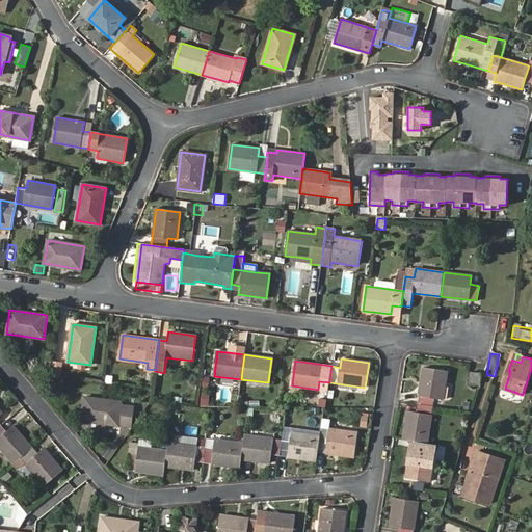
[(53,363),(51,377),(60,378),(61,364),(53,363)]
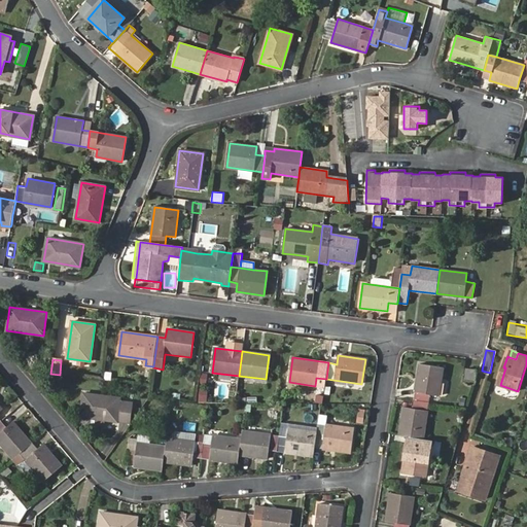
[(419,363),(414,400),(429,402),(430,394),(438,395),(443,367),(419,363)]
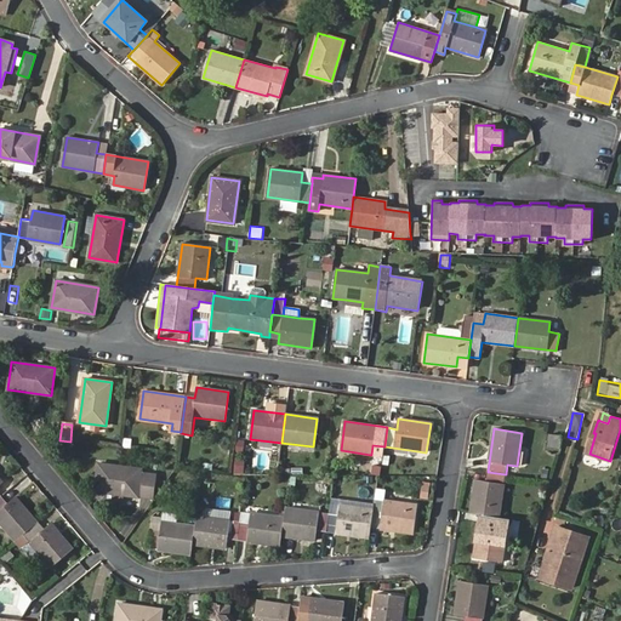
[(562,436),(548,434),(547,446),(560,448),(562,436)]
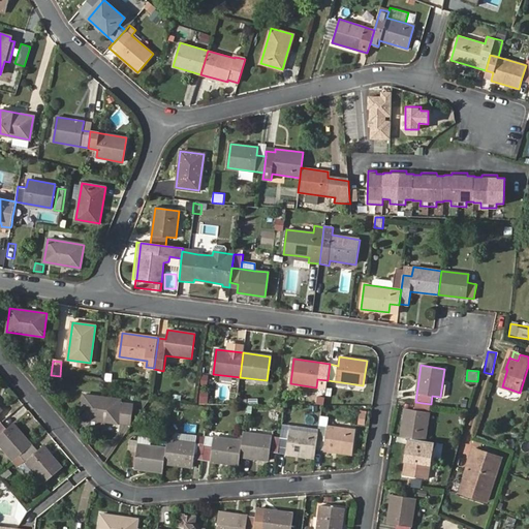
[(134,395),(124,394),(123,401),(133,403),(134,395)]
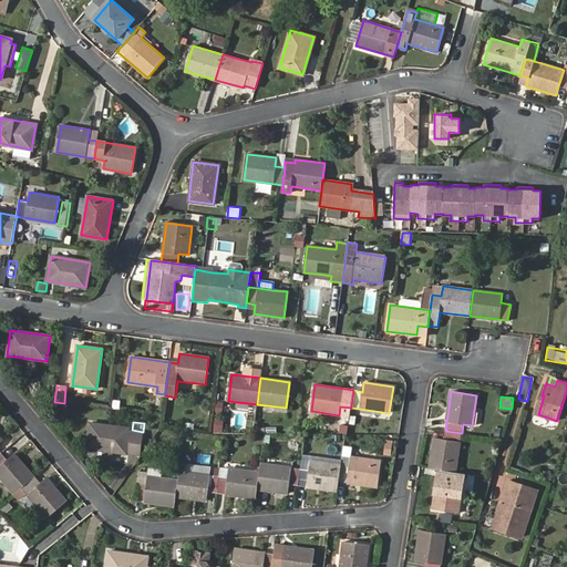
[(88,449),(126,454),(130,429),(91,423),(88,449)]
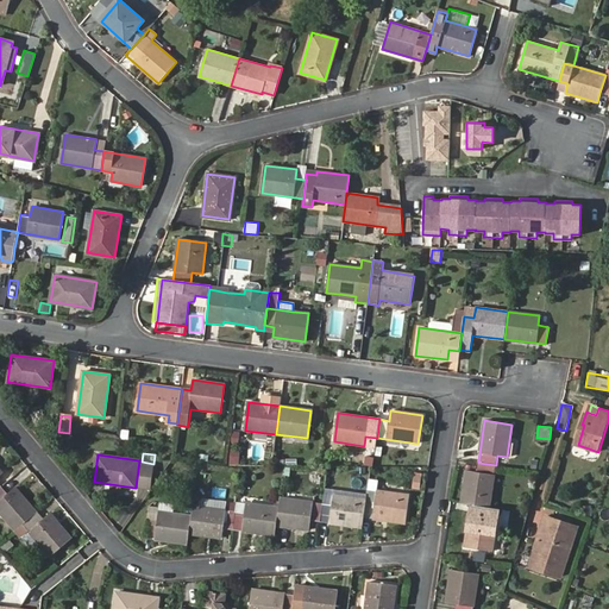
[(482,506),(490,507),(496,465),(478,463),(476,472),(465,471),(460,502),(482,506)]
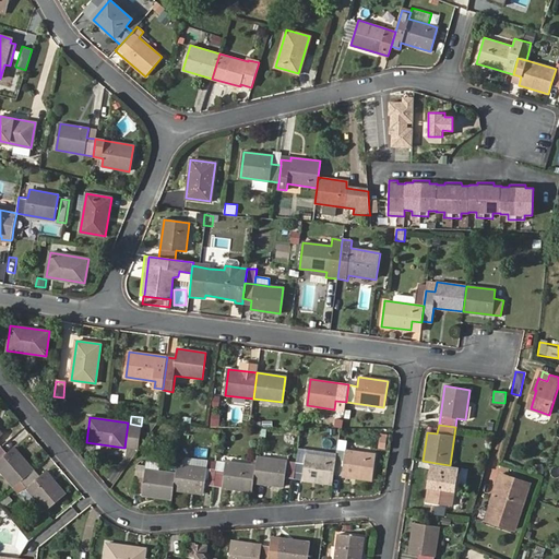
[(140,429),(130,427),(127,448),(137,449),(140,429)]
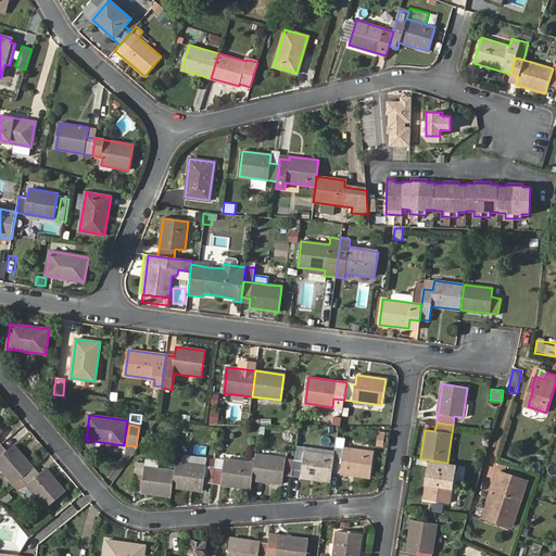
[(0,467),(14,483),(21,478),(33,467),(14,445),(8,451),(1,443),(0,443),(0,467)]
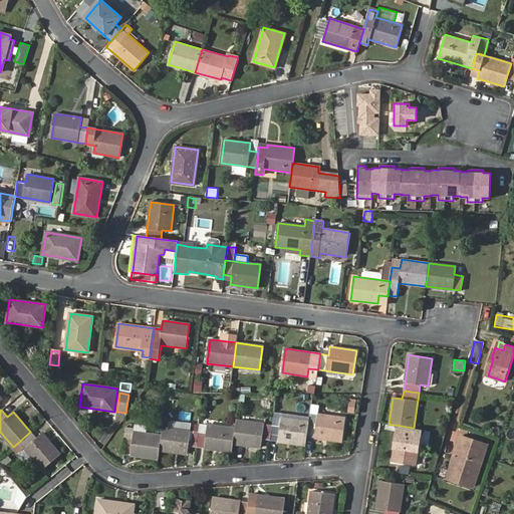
[(309,422),(307,437),(341,442),(344,418),(311,413),(310,413),(309,422)]
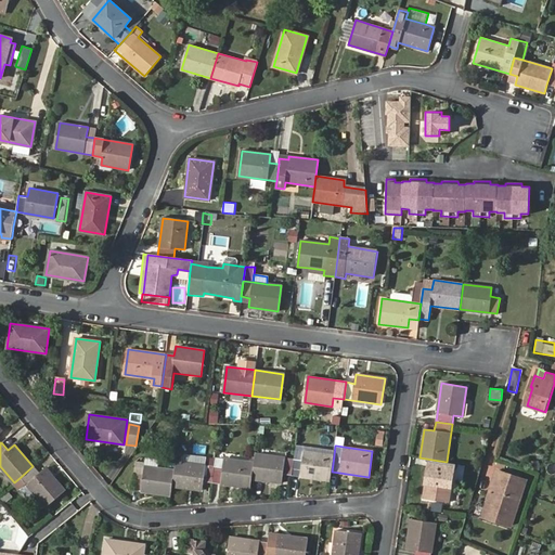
[(294,459),(292,476),(330,480),(332,472),(334,455),(304,451),(302,460),(294,459)]
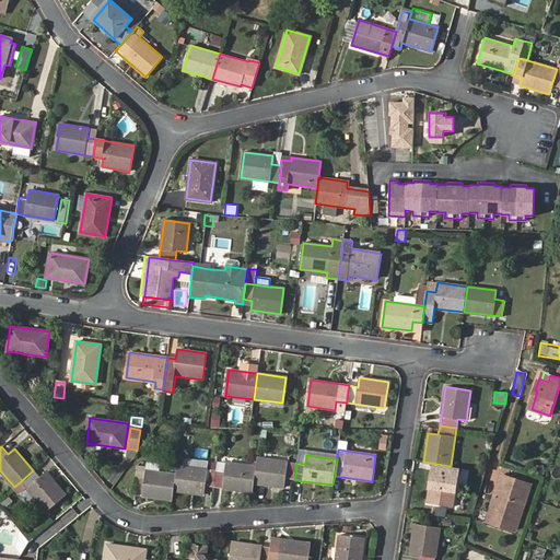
[(256,467),(254,483),(284,488),(286,478),(294,480),(296,463),(257,457),(256,467)]
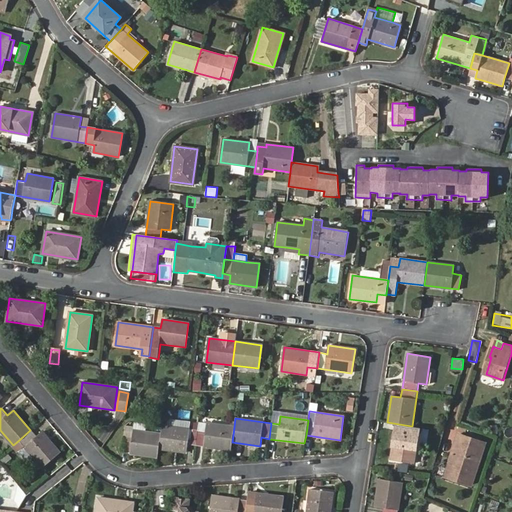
[(199,422),(198,430),(196,445),(231,450),(232,442),(234,427),(200,422),(199,422)]
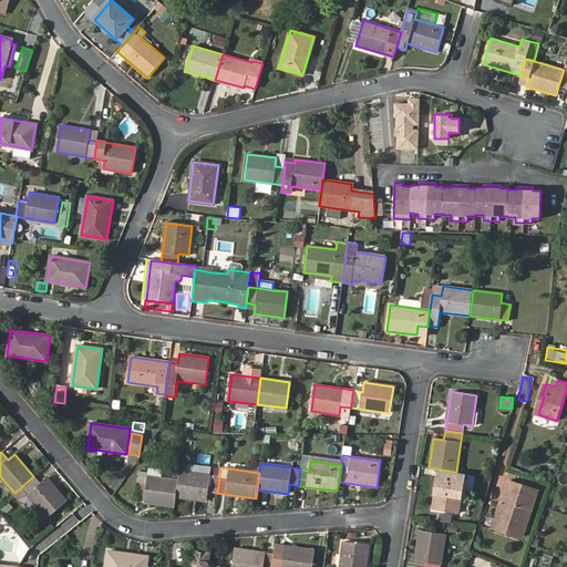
[(179,471),(178,480),(176,497),(206,502),(207,492),(217,493),(219,476),(179,471)]
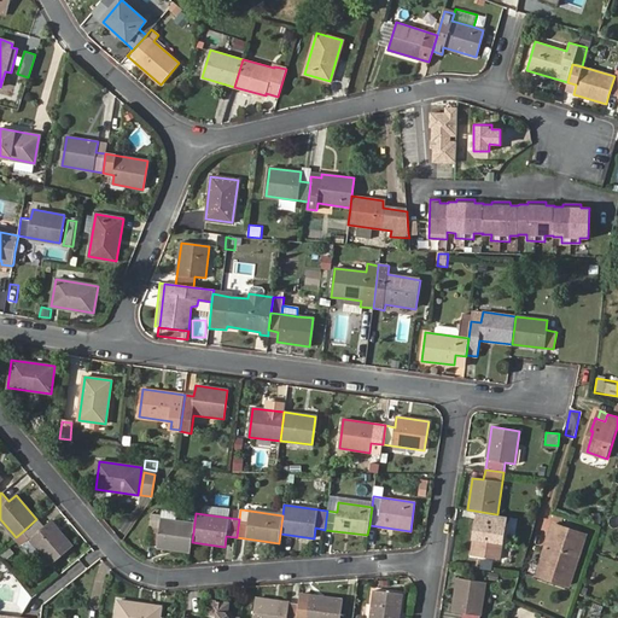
[(506,516),(497,514),(489,513),(487,524),(476,523),(471,554),(500,558),(506,516)]
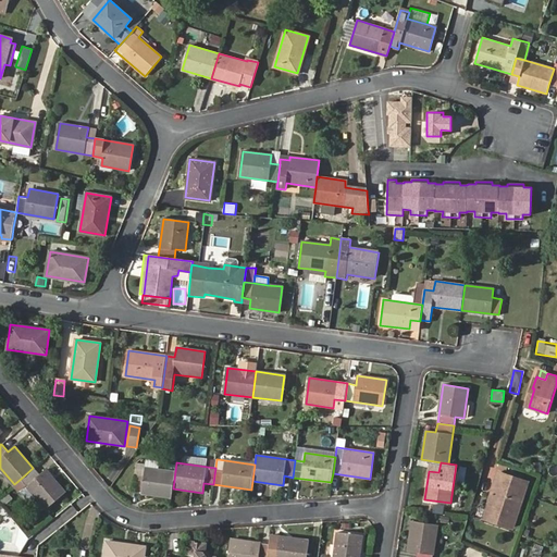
[(173,489),(175,471),(146,467),(145,477),(135,475),(133,492),(172,497),(173,489)]
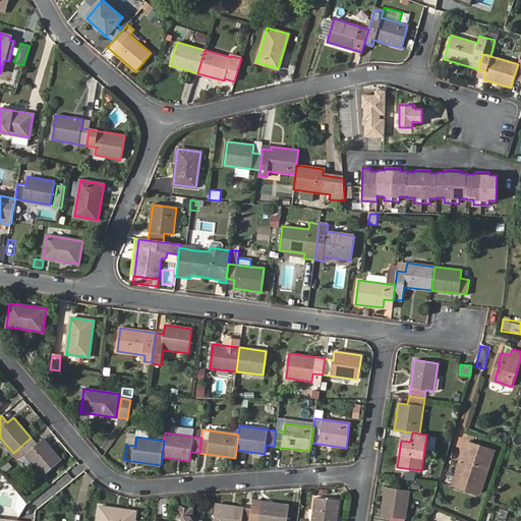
[(31,438),(19,448),(43,475),(60,459),(44,440),(37,445),(31,438)]
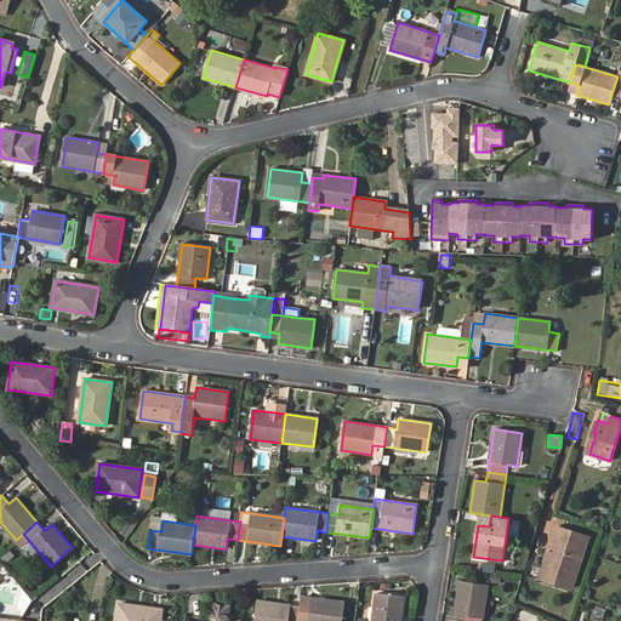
[(557,525),(548,548),(554,551),(546,577),(570,586),(587,536),(557,525)]
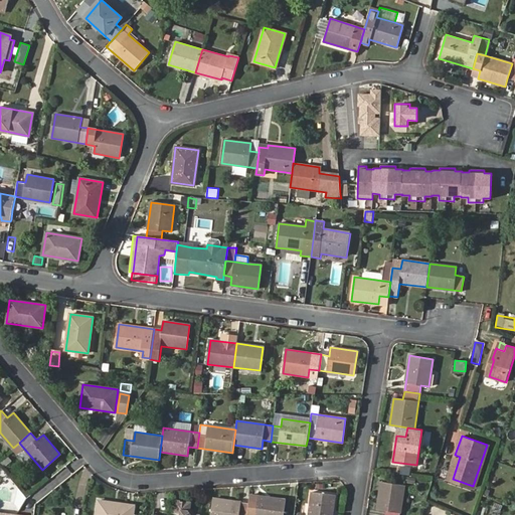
[(460,457),(455,455),(447,477),(453,479),(460,457)]
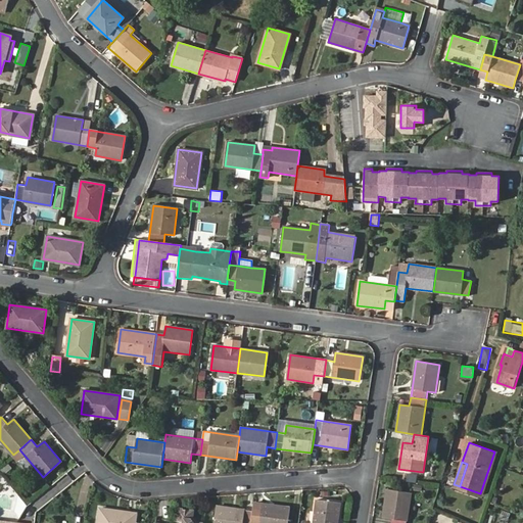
[(391,518),(389,522),(407,522),(411,493),(386,490),(383,516),(391,518)]
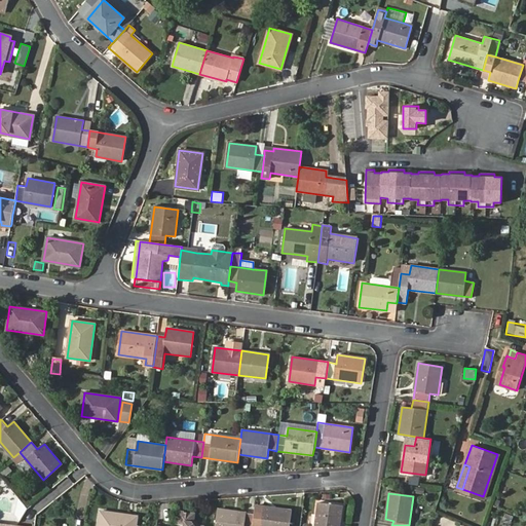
[(22,500),(15,514),(20,521),(28,508),(22,500)]
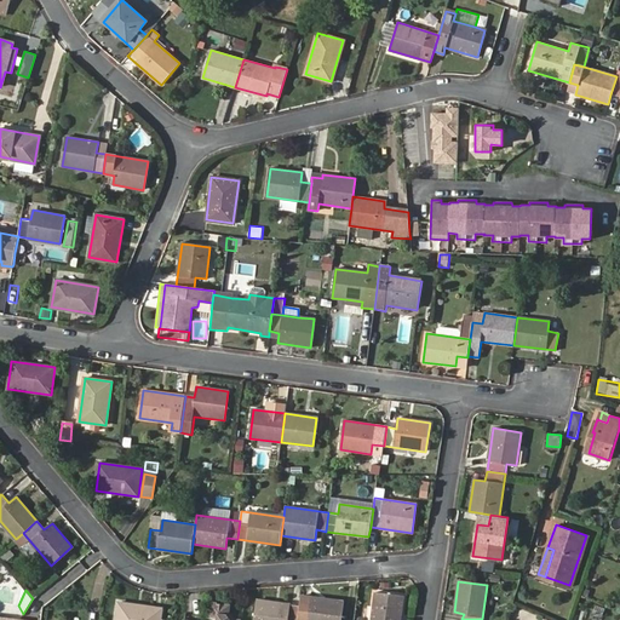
[(399,619),(402,598),(374,593),(371,619),(399,619)]
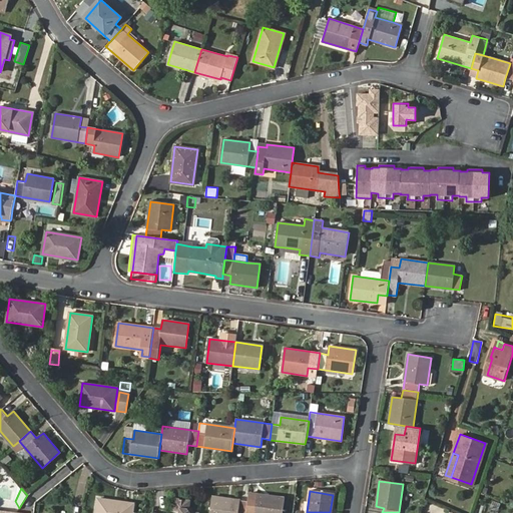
[(248,501),(246,512),(281,512),(284,498),(258,494),(249,493),(248,501)]
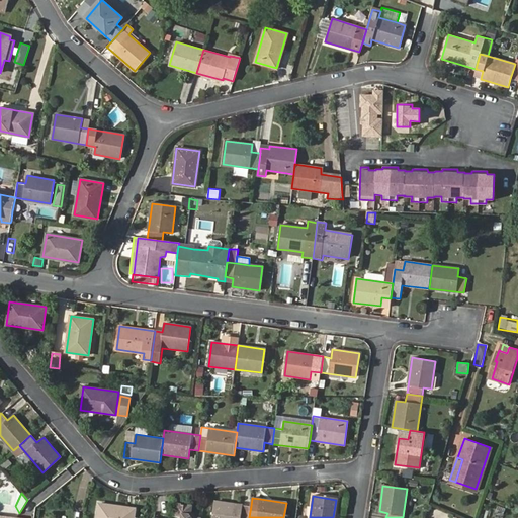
[(249,517),(251,506),(216,501),(212,517),(249,517)]
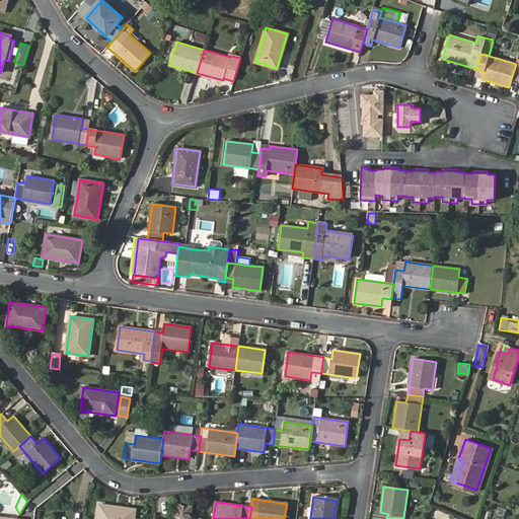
[(133,518),(135,509),(99,505),(96,518),(133,518)]
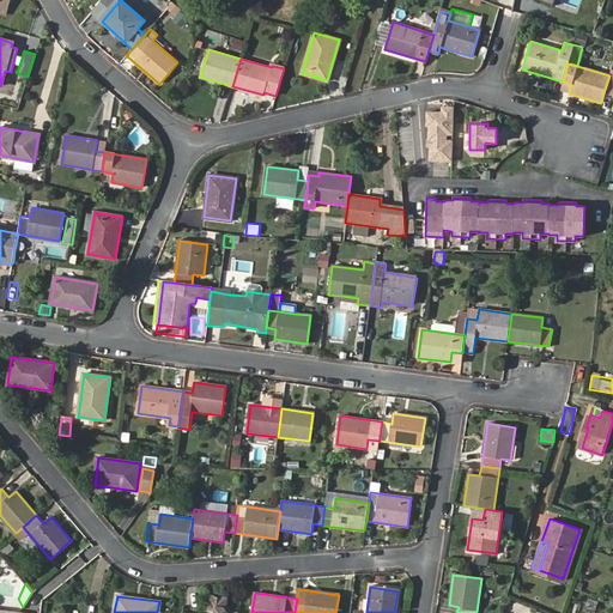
[(231,612),(225,612),(223,610),(224,599),(208,598),(207,607),(210,611),(214,612),(231,612)]
